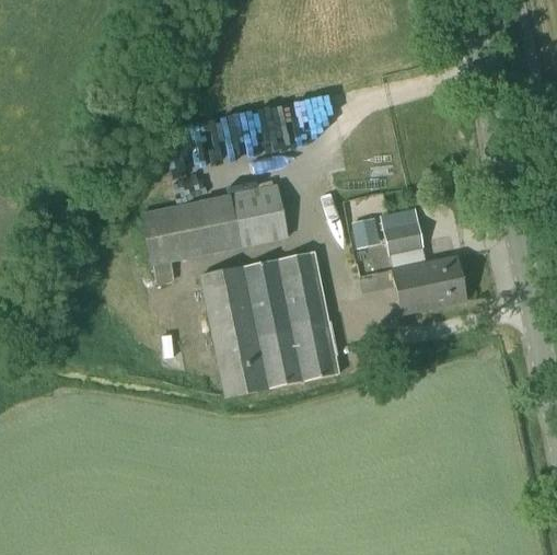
[(151,265),(173,261),(289,236),(278,183),(140,211),(151,265)]
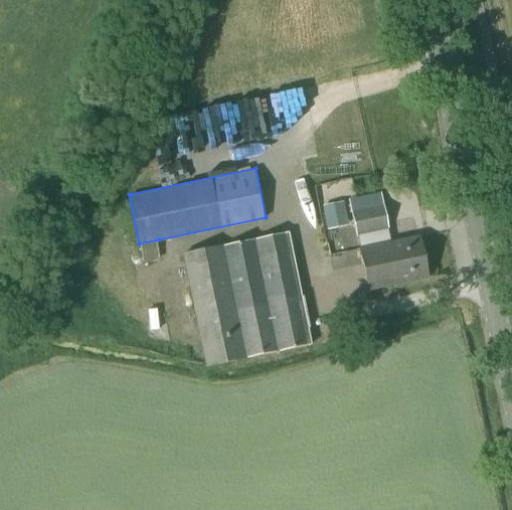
[(391,225),(383,191),(352,198),(359,232),(391,225)]
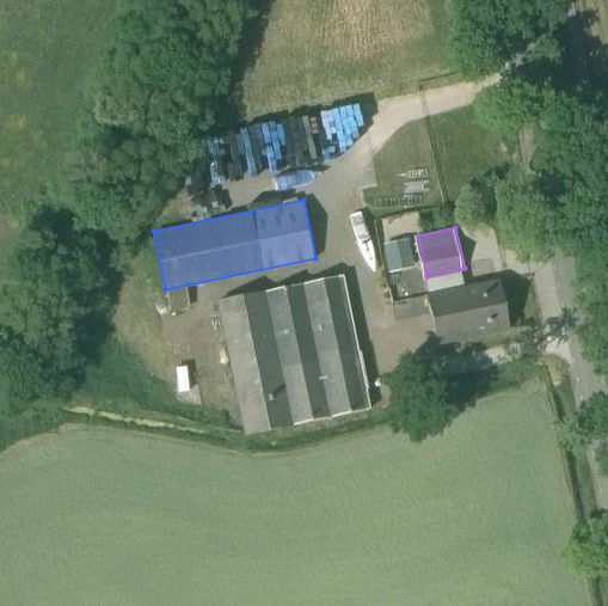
[(407,237),(385,242),(388,257),(411,252),(407,237)]
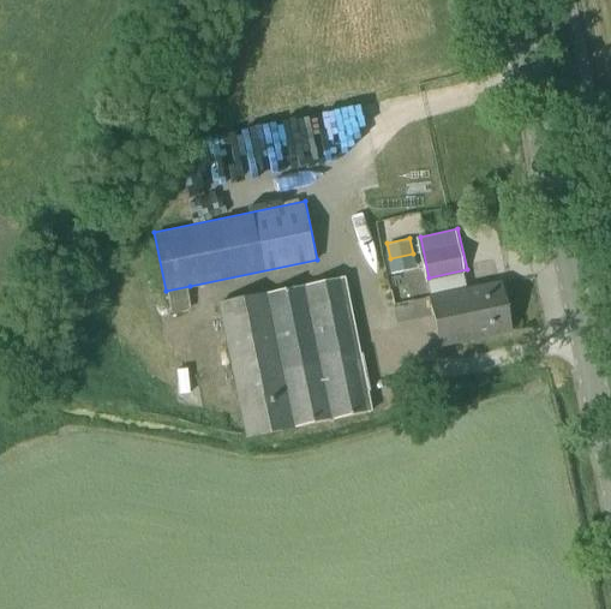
[(219,300),(244,425),(246,436),(373,409),(346,274),(219,300)]
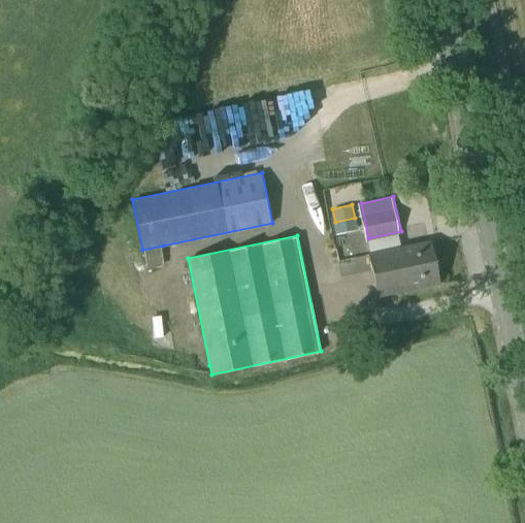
[(371,253),(381,295),(443,282),(432,239),(371,253)]
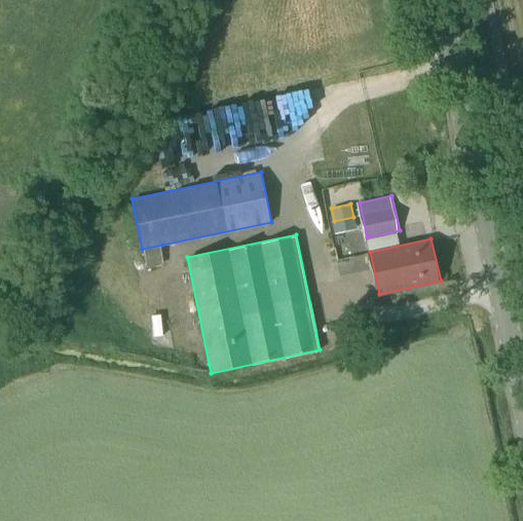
[(333,268),(353,264),(351,254),(331,258),(333,268)]
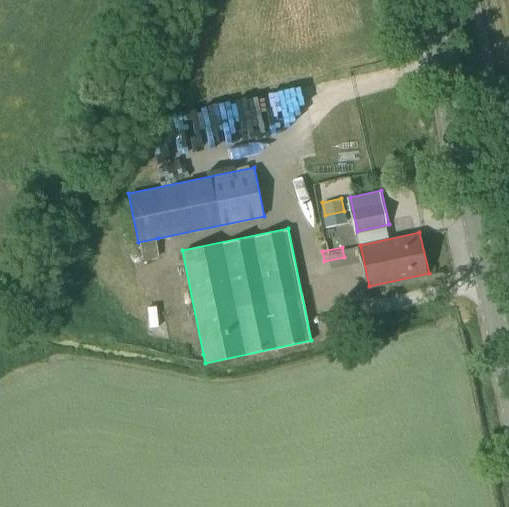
[(78,248),(74,257),(89,264),(93,255),(78,248)]
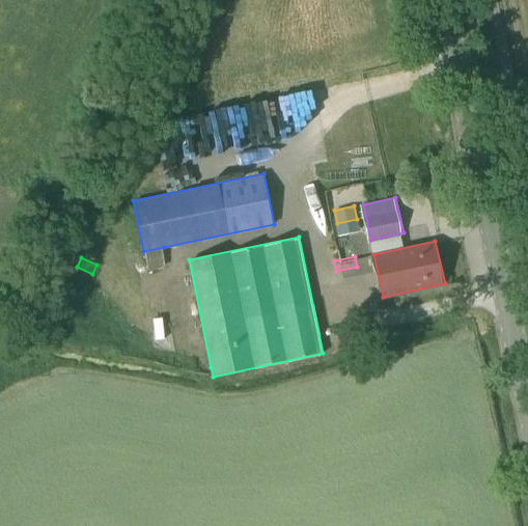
[(137,296),(135,310),(151,312),(153,298),(137,296)]
